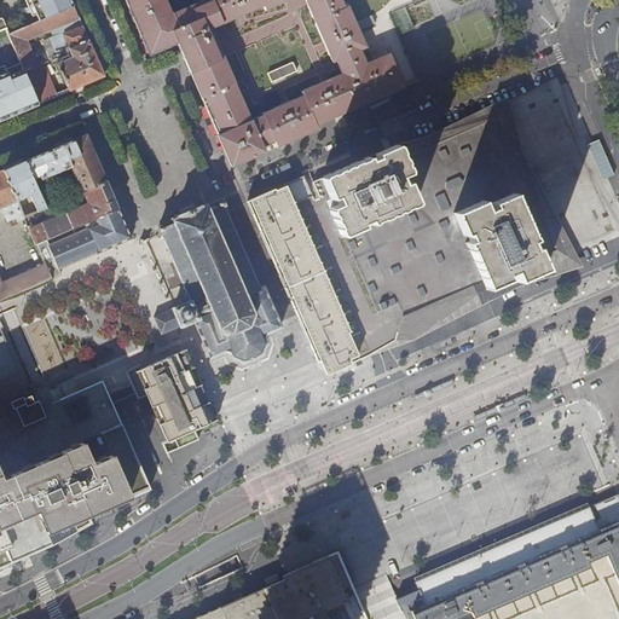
[(33,0),(42,21),(75,5),(71,0),(33,0)]
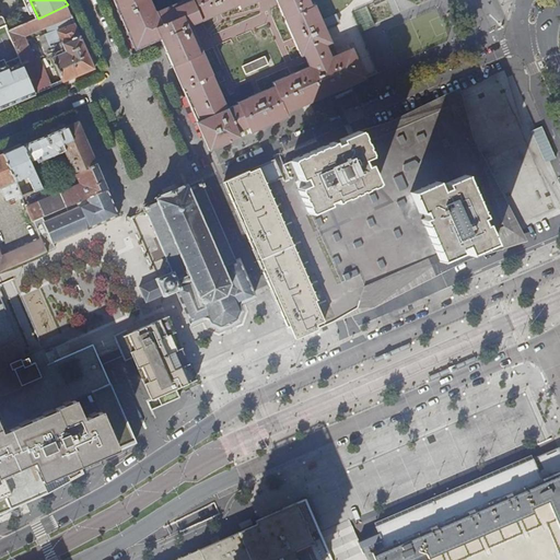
[(339,20),(338,21),(339,23),(325,28),(314,4),(312,6),(310,0),(184,0),(181,2),(178,2),(156,12),(151,0),(114,0),(136,49),(161,38),(162,41),(167,51),(172,63),(174,69),(186,97),(209,149),(213,148),(228,141),(240,137),(237,131),(248,126),(251,131),(288,116),(287,112),(337,90),(337,91),(365,78),(352,47),(337,54),(326,30),(341,23),(339,20)]
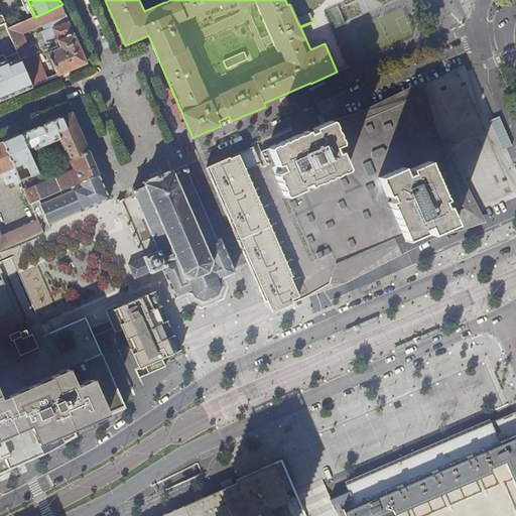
[(35,17),(11,27),(7,29),(18,52),(20,57),(30,53),(31,52),(22,33),(42,25),(67,14),(62,4),(35,17)]
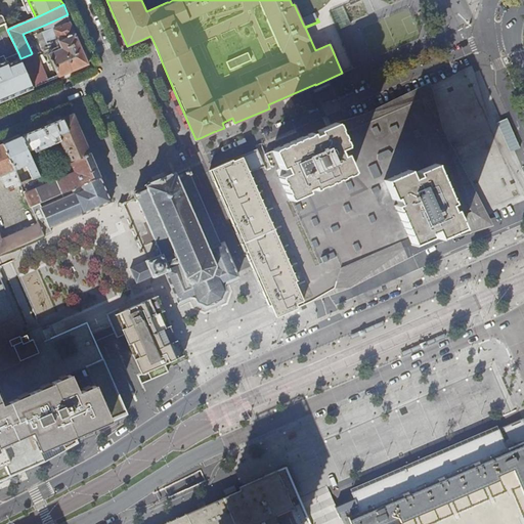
[(294,4),(304,27),(317,22),(316,19),(317,18),(314,12),(301,18),(295,4),(294,4)]
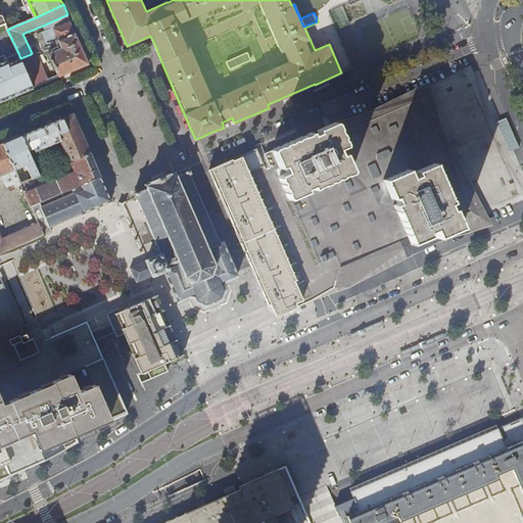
[(0,27),(5,25),(6,27),(7,30),(11,28),(4,13),(0,15),(0,14),(0,11),(1,12),(0,10),(0,27)]
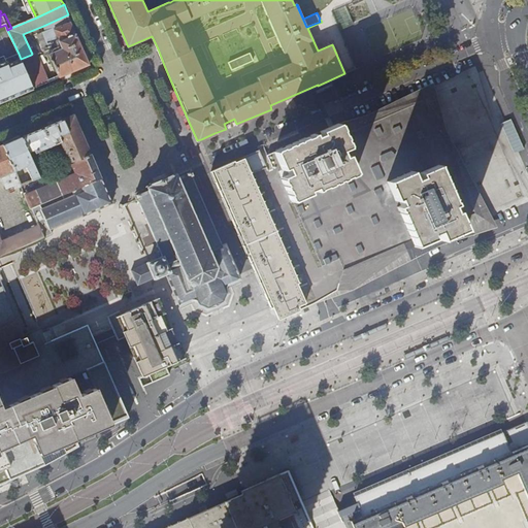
[(68,14),(43,26),(45,31),(55,27),(56,28),(71,22),(68,14)]
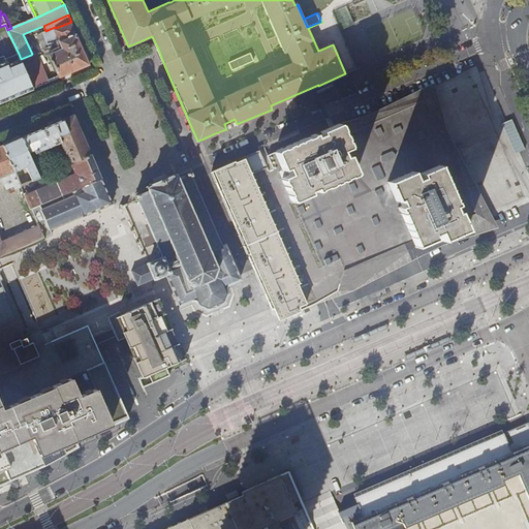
[(38,34),(48,55),(50,54),(60,78),(83,67),(90,64),(71,22),(56,28),(55,27),(45,31),(38,34)]
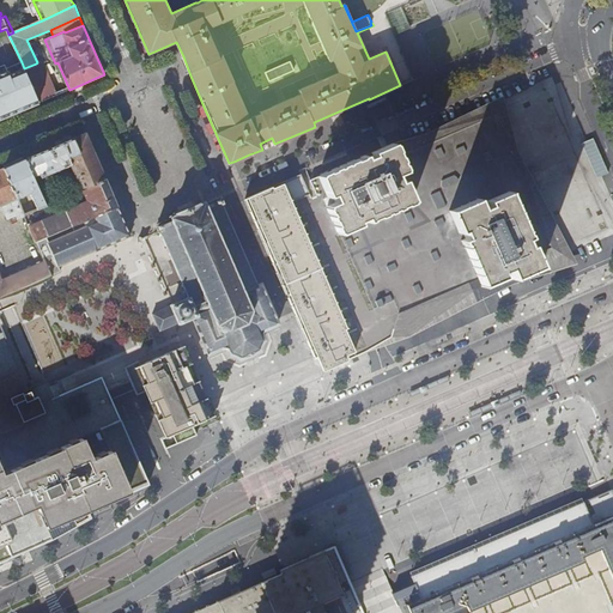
[(5,64),(0,66),(0,74),(8,71),(11,76),(24,68),(22,62),(7,68),(5,64)]
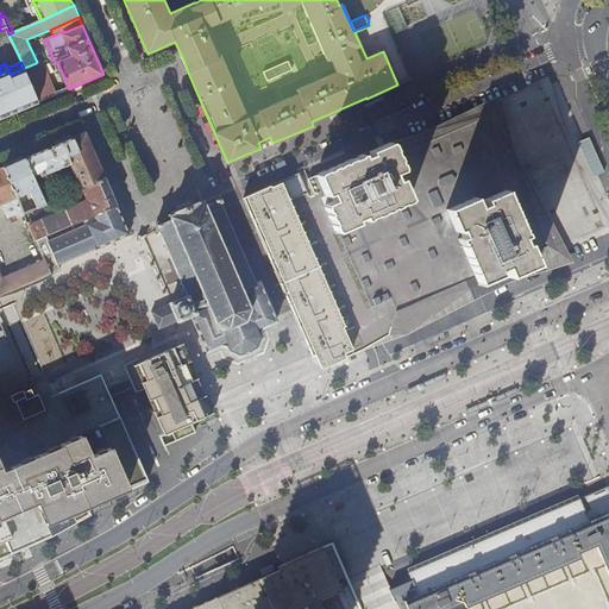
[(24,68),(29,77),(39,73),(38,70),(36,63),(24,68)]
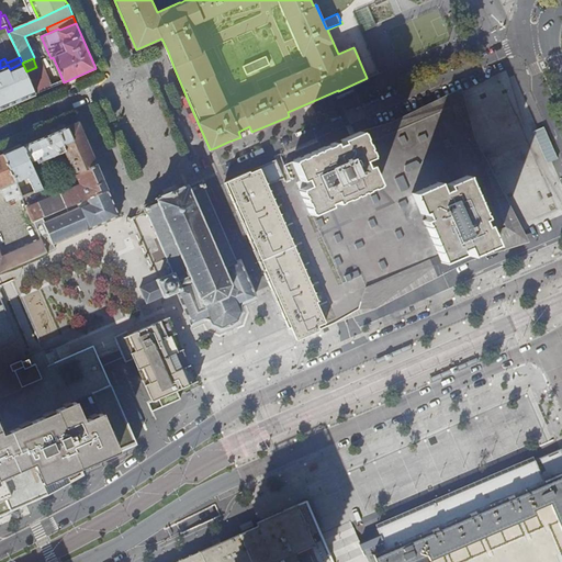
[(26,71),(36,93),(44,90),(53,87),(42,62),(35,65),(36,67),(26,71)]
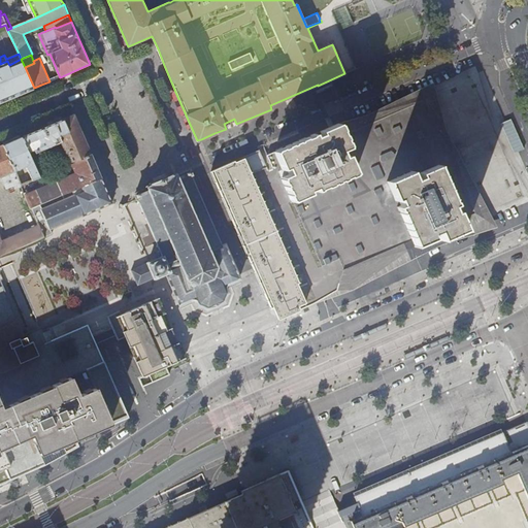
[(20,76),(27,92),(34,88),(25,67),(21,59),(9,65),(7,61),(0,64),(0,75),(2,79),(17,73),(19,76),(20,76)]
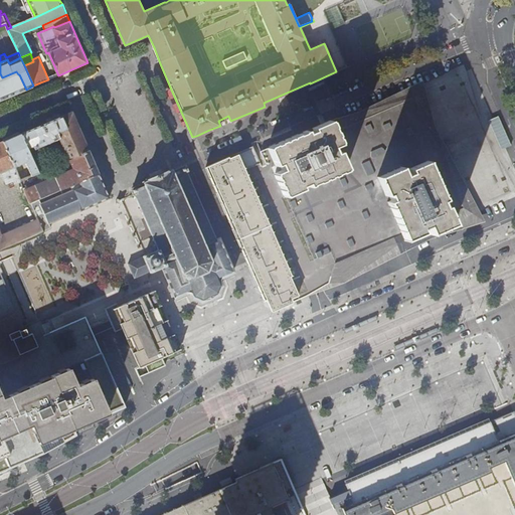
[(0,100),(1,100),(5,98),(17,93),(16,89),(22,87),(23,91),(26,90),(19,74),(18,74),(16,71),(2,77),(0,73),(0,100)]
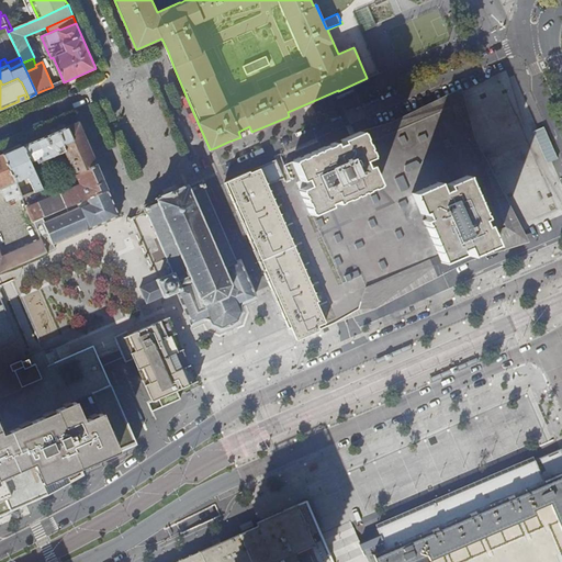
[(330,324),(336,322),(536,235),(528,217),(475,94),(458,102),(459,104),(368,144),(373,157),(371,157),(368,159),(379,184),(378,186),(337,203),(311,214),(300,190),(294,176),(268,187),(319,305),(318,306),(326,323),(318,326),(319,329),(330,324)]
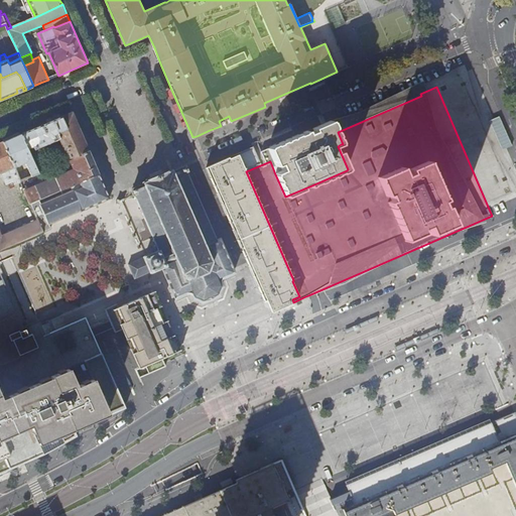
[(35,152),(40,162),(55,156),(58,163),(78,155),(89,150),(82,134),(78,123),(73,112),(73,113),(62,117),(67,128),(57,132),(59,138),(37,148),(35,152)]
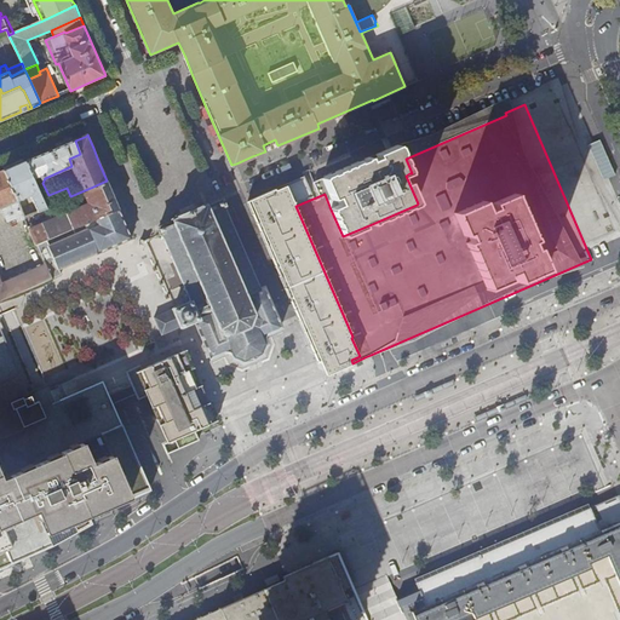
[(603,178),(615,174),(604,138),(592,142),(603,178)]
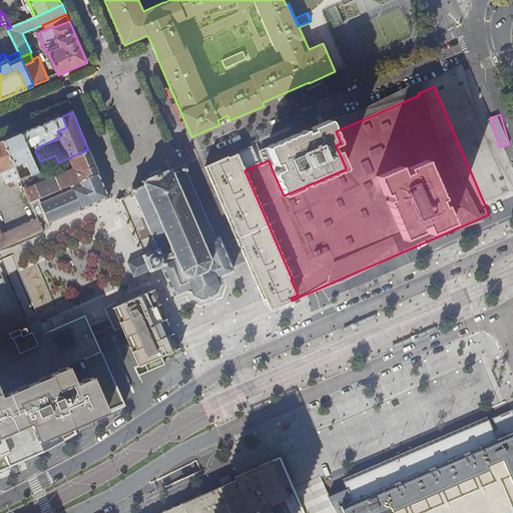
[(21,133),(38,171),(43,169),(40,161),(35,151),(37,147),(59,137),(57,131),(66,127),(62,116),(52,120),(29,130),(21,133)]
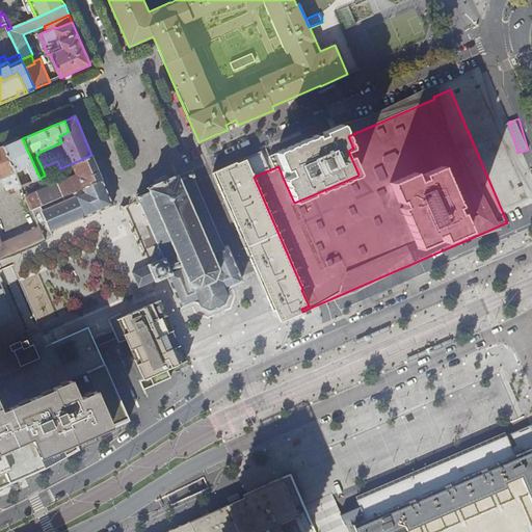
[(284,180),(294,202),(312,194),(310,190),(317,188),(319,192),(357,176),(350,159),(349,158),(346,159),(343,153),(348,151),(351,149),(346,137),(341,126),(317,136),(277,154),(285,170),(289,168),(292,176),(288,178),(284,180)]
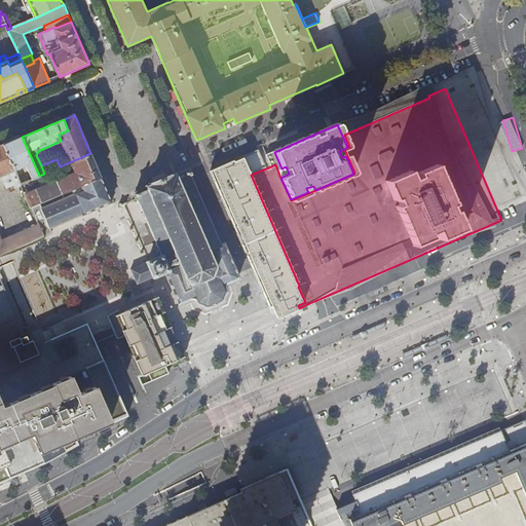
[(39,176),(22,137),(13,141),(11,142),(4,145),(21,184),(39,176)]
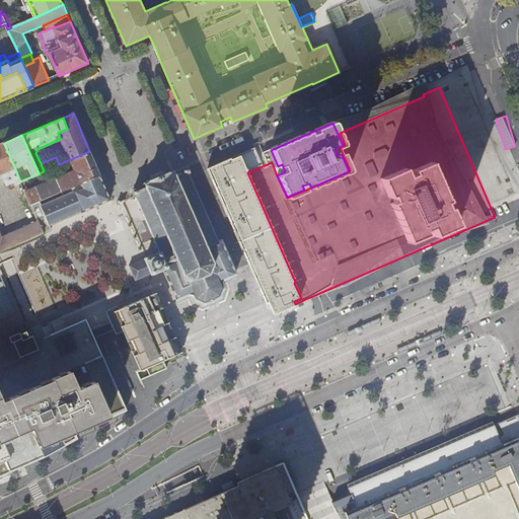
[(0,251),(43,234),(36,220),(3,234),(0,227),(0,174),(3,173),(7,184),(10,186),(20,181),(4,143),(0,144),(0,251)]
